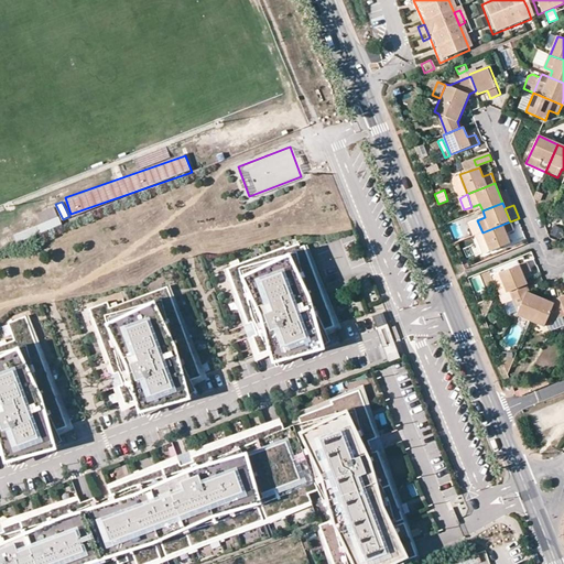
[(56,206),(39,212),(42,224),(13,232),(15,241),(62,226),(56,206)]
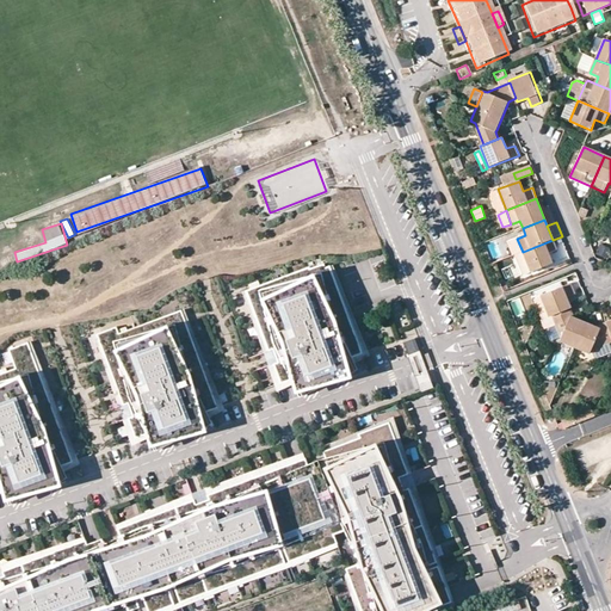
[(517,239),(508,241),(514,255),(523,252),(517,239)]
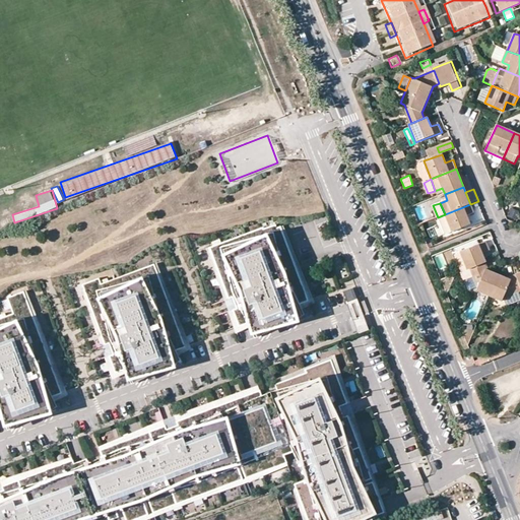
[(473,213),(470,204),(445,214),(452,232),(470,224),(467,216),(473,213)]
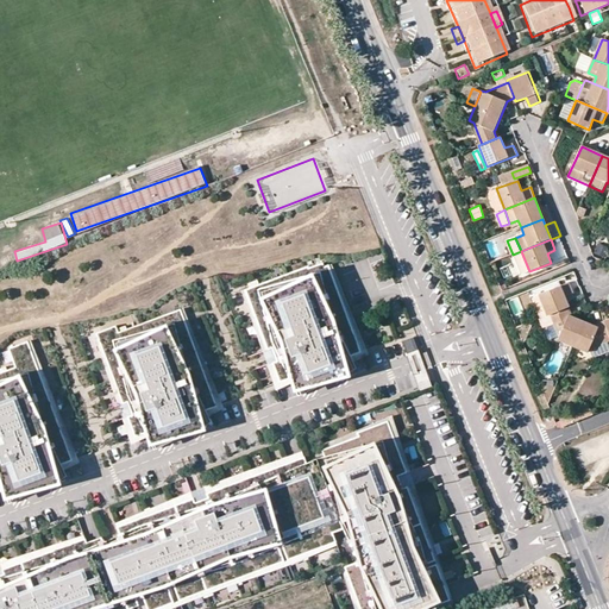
[(596,256),(606,256),(607,245),(597,245),(596,256)]
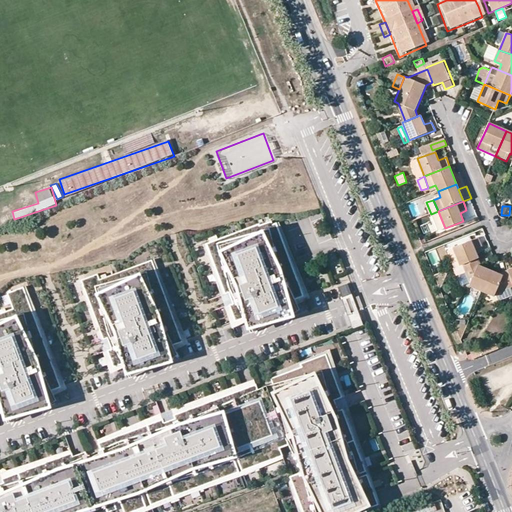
[(438,231),(445,228),(438,211),(431,214),(438,231)]
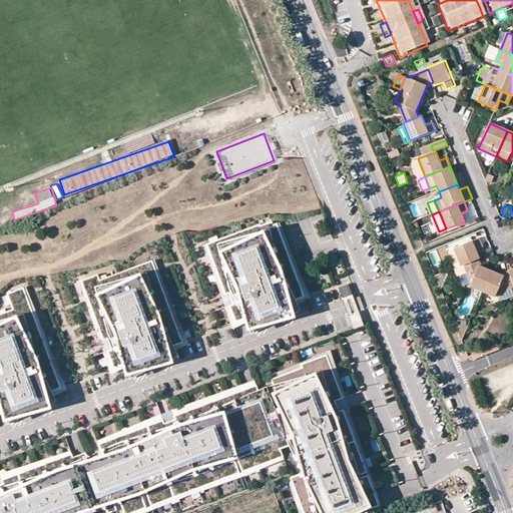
[(228,307),(234,324),(304,298),(277,224),(273,225),(272,222),(260,226),(260,225),(205,244),(224,296),(228,295),(232,305),(228,307)]
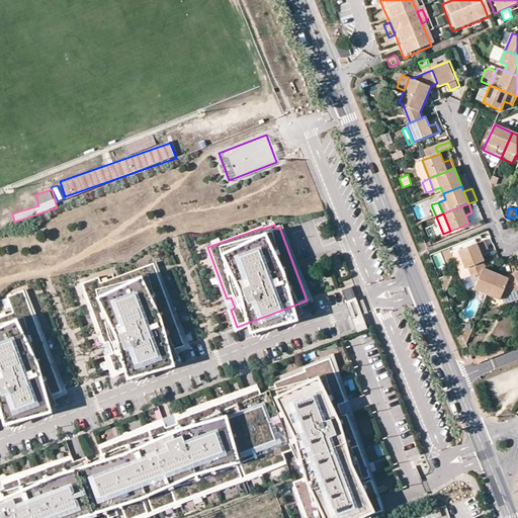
[(425,228),(428,236),(436,233),(433,225),(425,228)]
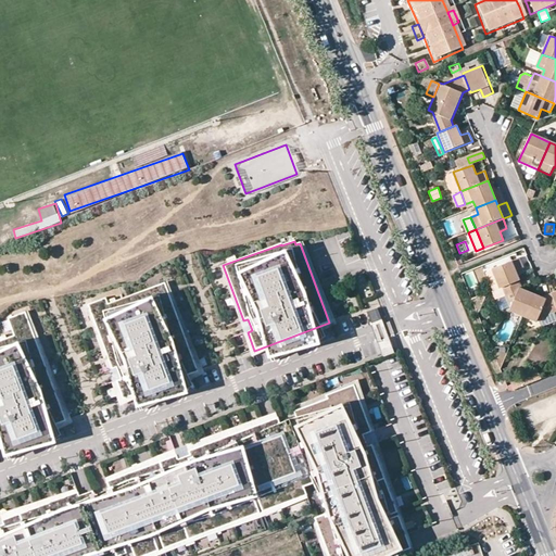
[(254,351),(248,332),(244,333),(252,355),(266,350),(272,363),(325,338),(321,331),(336,325),(302,242),(300,243),(329,323),(254,351)]
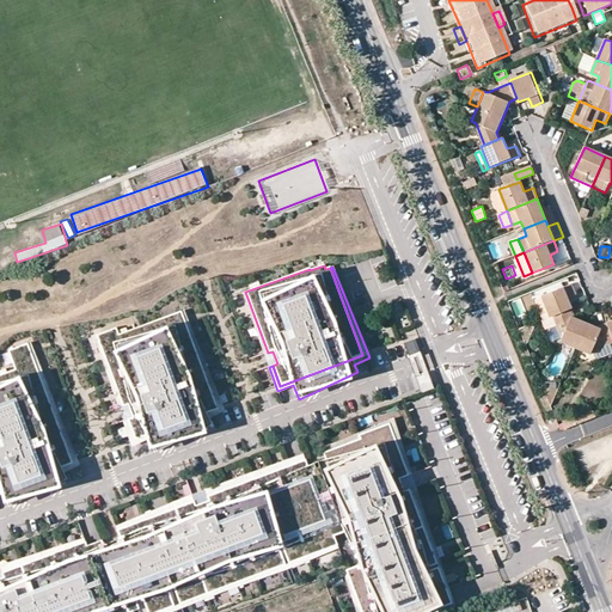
[(534,292),(537,298),(563,286),(561,280),(534,292)]
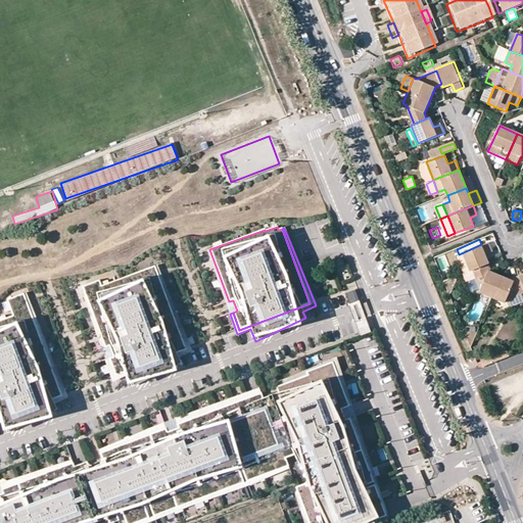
[(470,272),(473,271),(485,266),(488,265),(484,255),(492,252),(488,243),(463,253),(470,272)]
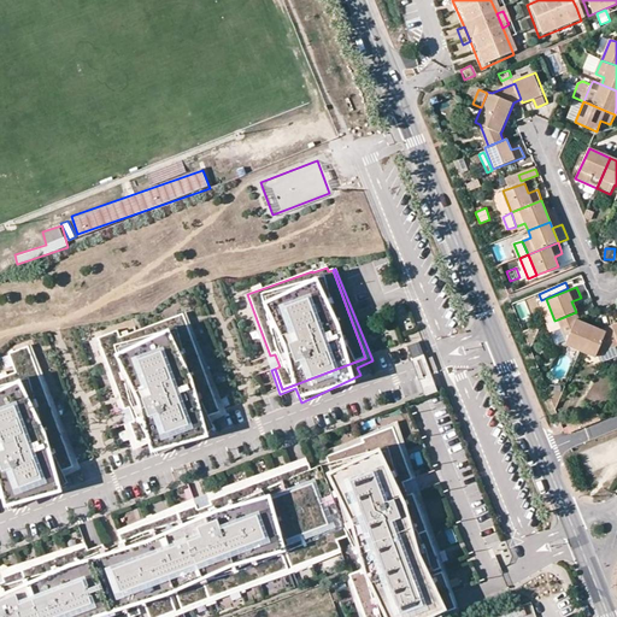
[(270,356),(247,294),(244,297),(266,358),(270,356)]
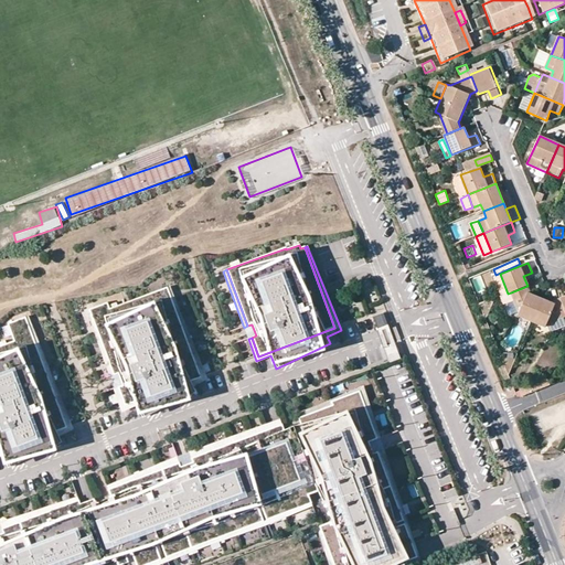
[(508,294),(500,274),(493,276),(501,296),(508,294)]
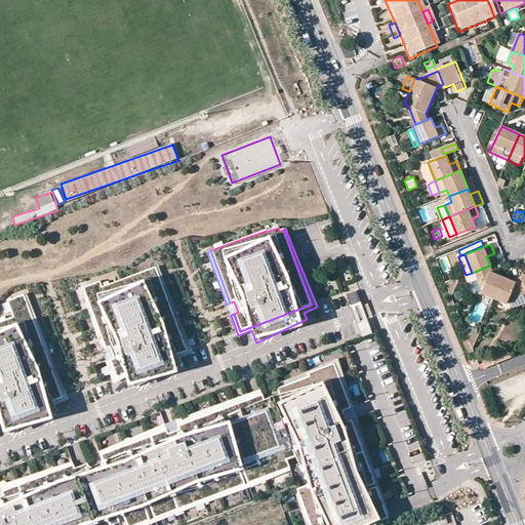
[(158,266),(156,267),(187,350),(117,376),(111,359),(106,361),(114,382),(129,377),(133,388),(183,364),(180,357),(194,352),(158,266)]
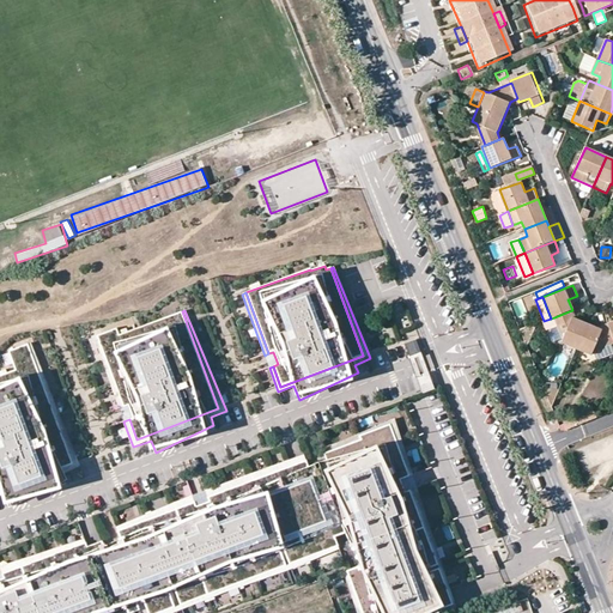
[(116,328),(98,334),(125,406),(129,404),(134,417),(129,419),(137,439),(218,408),(182,311),(120,334),(116,328)]
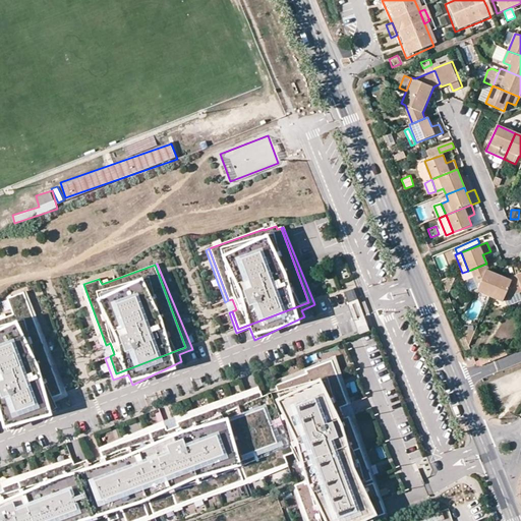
[(478,288),(477,292),(502,303),(503,300),(520,292),(520,288),(517,280),(511,282),(485,271),(483,265),(471,270),(478,288)]
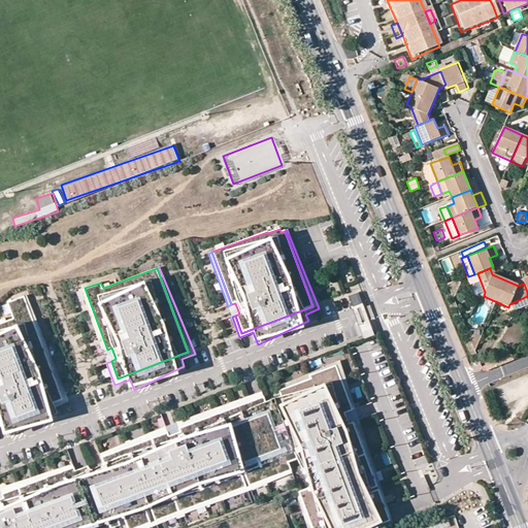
[(458,282),(449,286),(455,300),(461,287),(458,282)]
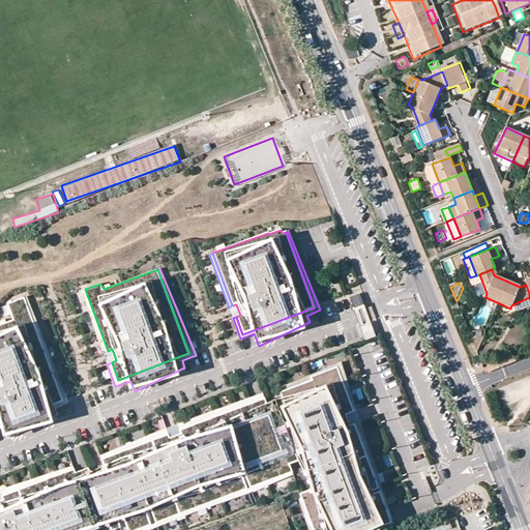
[(108,351),(85,289),(82,291),(102,352),(108,351)]
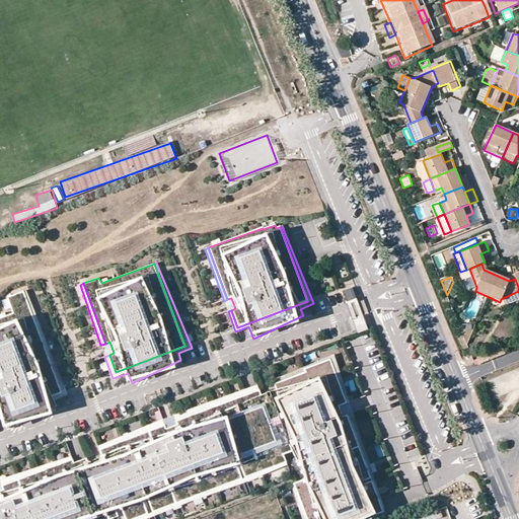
[(0,415),(0,420),(4,419),(8,429),(58,405),(56,398),(68,394),(26,290),(23,291),(62,392),(0,415)]
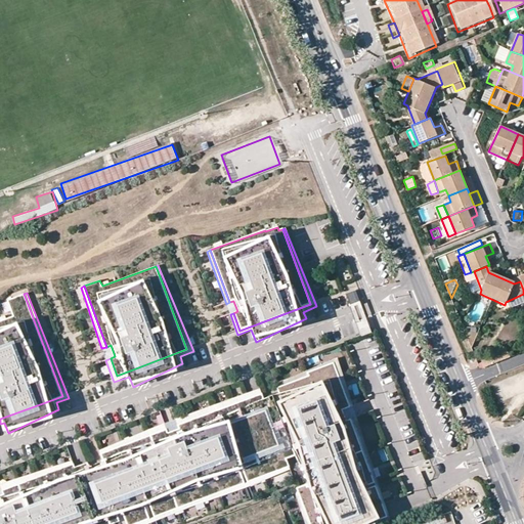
[(352,293),(347,295),(350,304),(356,302),(352,293)]
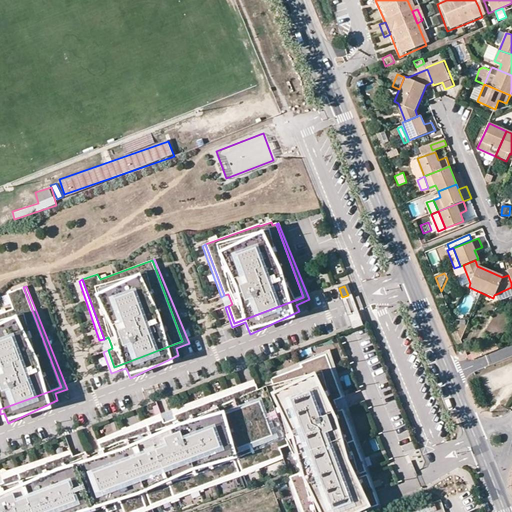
[(0,409),(61,387),(23,287),(8,292),(14,308),(0,313),(0,409)]
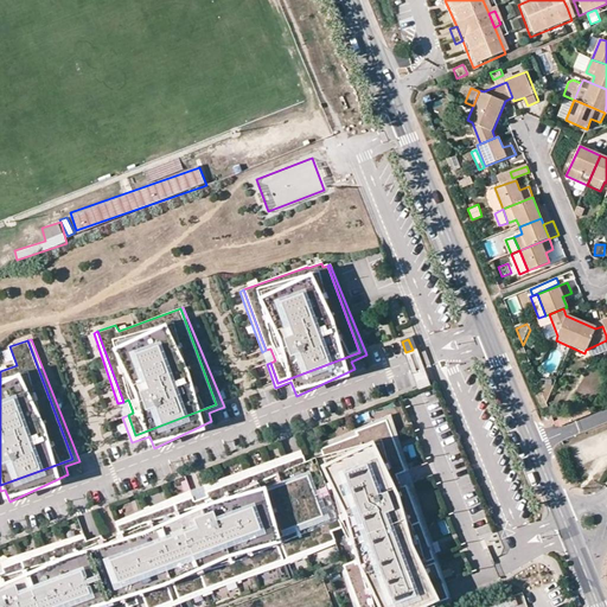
[(256,366),(260,381),(268,379),(264,364),(256,366)]
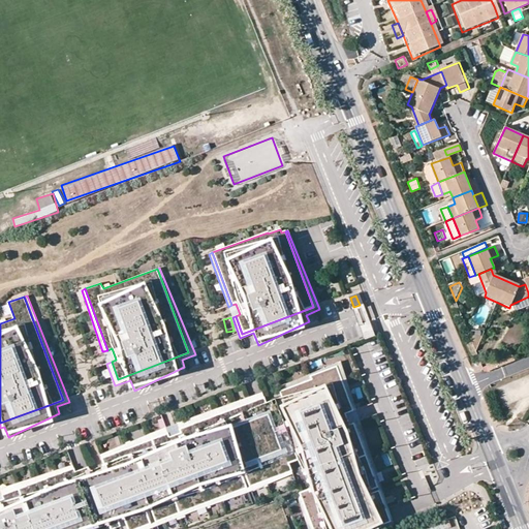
[(341,362),(279,386),(280,392),(312,379),(311,376),(337,367),(353,410),(356,409),(341,362)]
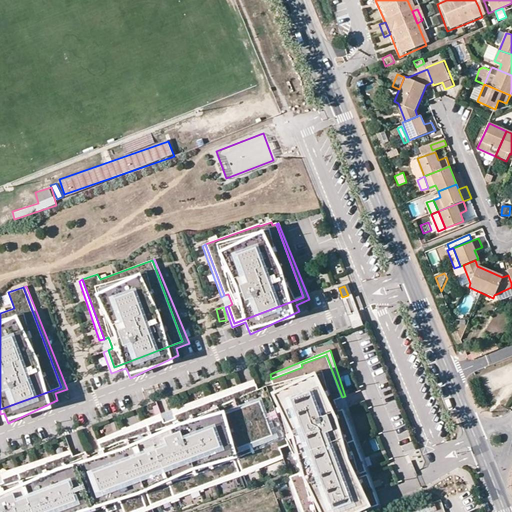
[(241,468),(242,470),(282,455),(279,448),(290,444),(295,442),(305,470),(300,472),(290,476),(303,511),(356,511),(378,504),(375,498),(342,409),(338,410),(335,400),(342,397),(326,355),(301,364),(302,367),(271,379),(273,384),(258,390),(256,384),(251,386),(174,415),(176,419),(170,421),(164,423),(163,419),(99,443),(101,449),(87,454),(86,452),(73,456),(72,453),(2,479),(3,483),(0,484),(0,511),(108,511),(116,508),(114,502),(120,500),(124,511),(128,511),(146,506),(145,504),(150,502),(151,504),(239,471),(238,469),(241,468)]
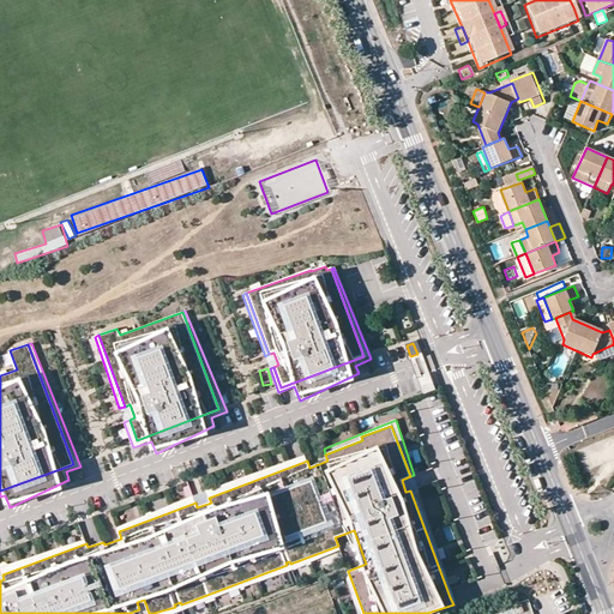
[(299,458),(206,491),(209,498),(301,463),(307,461),(305,456),(299,458)]
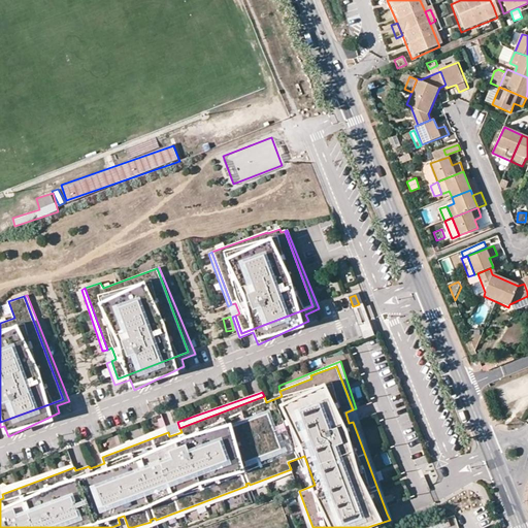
[(360,419),(353,422),(387,514),(390,520),(367,527),(312,527),(299,491),(296,492),(307,527),(377,527),(393,523),(360,419)]
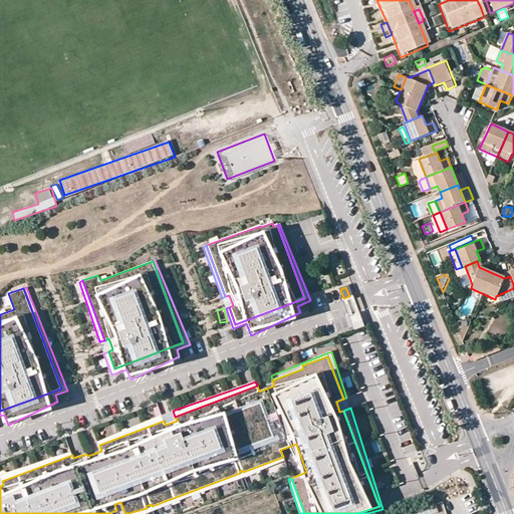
[(164,421),(162,415),(98,441),(99,445),(164,421)]
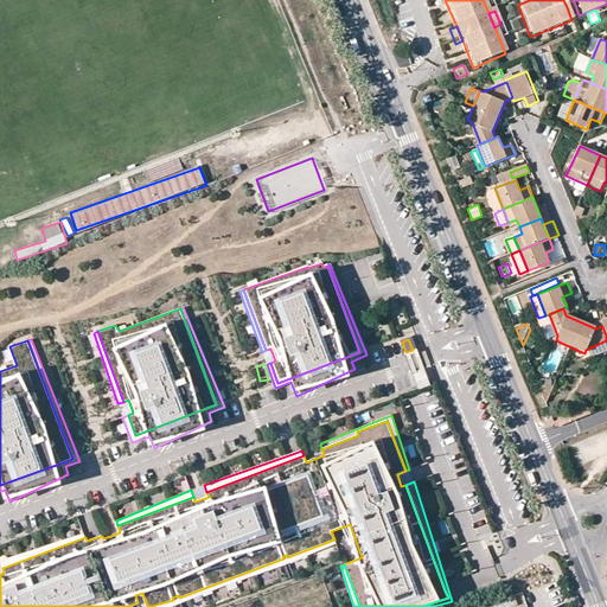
[(350,524),(344,526),(356,560),(362,557),(350,524)]
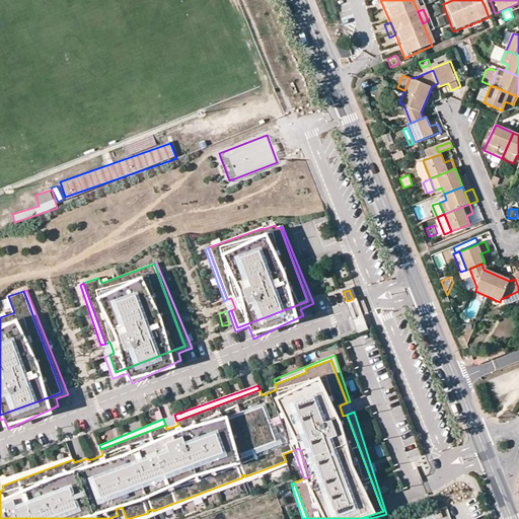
[(72,455),(0,478),(2,486),(73,459),(72,455)]
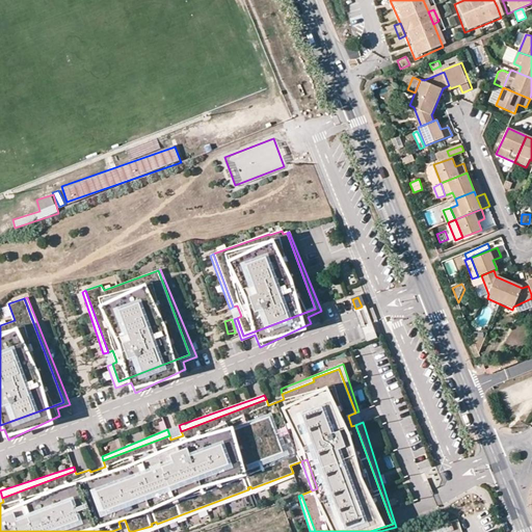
[(152,526),(133,531),(147,531),(294,476),(293,473),(251,488),(248,489),(157,524),(152,526)]
